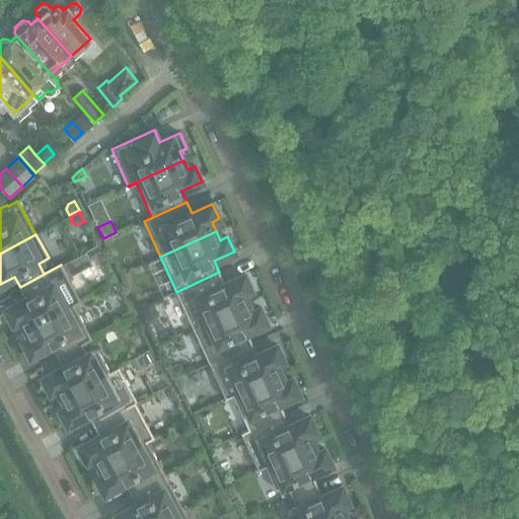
[(90,260),(102,253),(103,252),(98,244),(86,251),(90,260)]
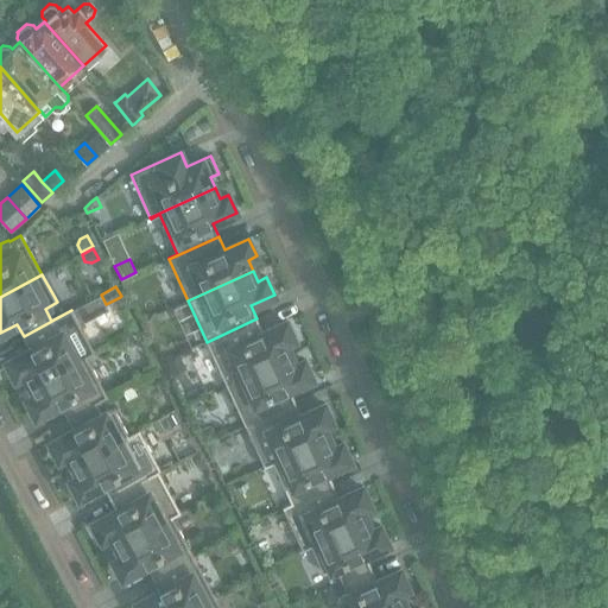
[(71,310),(24,336),(30,349),(7,361),(17,379),(25,374),(31,385),(94,350),(71,310)]
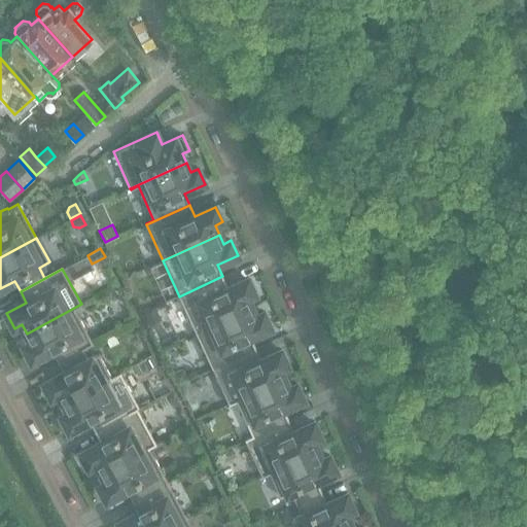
[(196,332),(252,307),(248,297),(255,293),(248,278),(227,287),(222,276),(179,296),(196,332)]
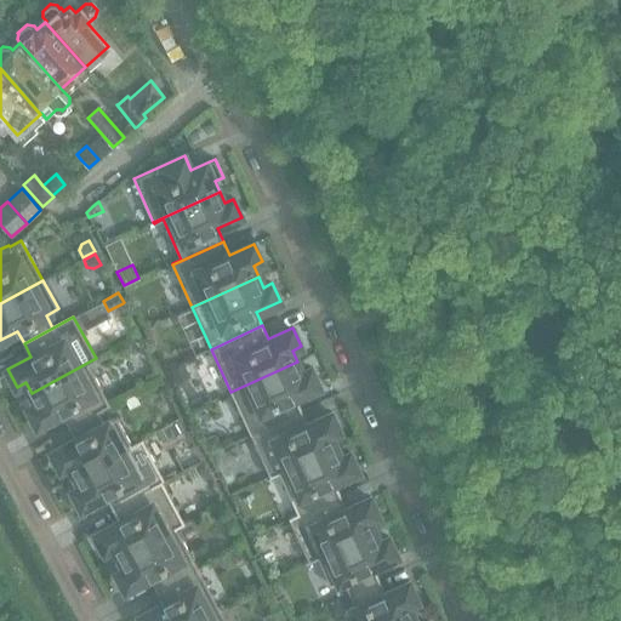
[(68,426),(109,404),(87,364),(96,359),(96,358),(32,393),(36,403),(28,408),(38,426),(61,412),(68,426)]
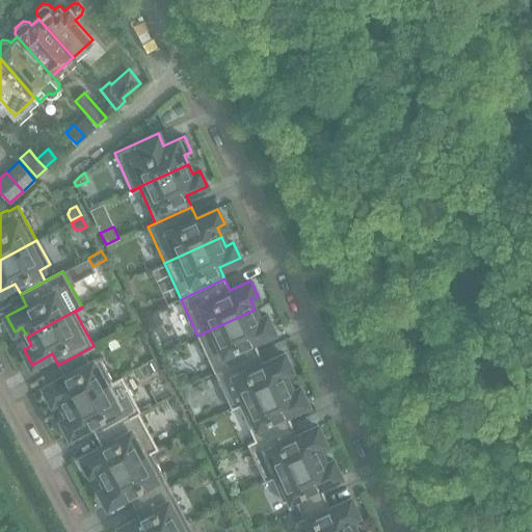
[(214,371),(258,351),(253,340),(273,330),(266,315),(259,319),(255,310),(197,336),(214,371)]
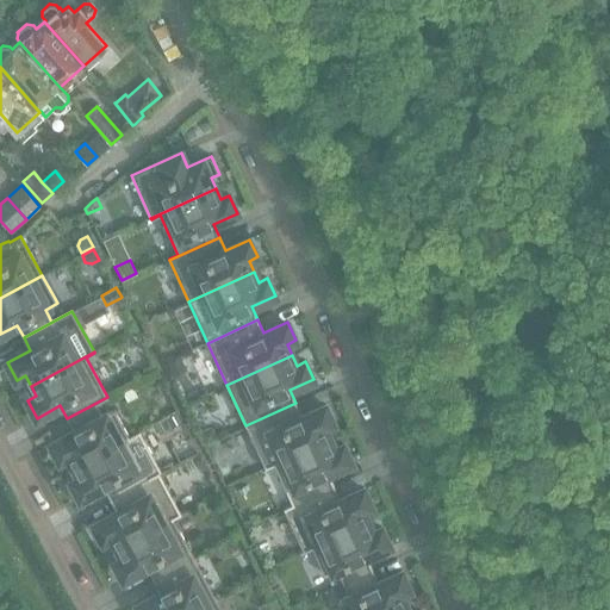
[(185,371),(179,358),(167,363),(173,377),(185,371)]
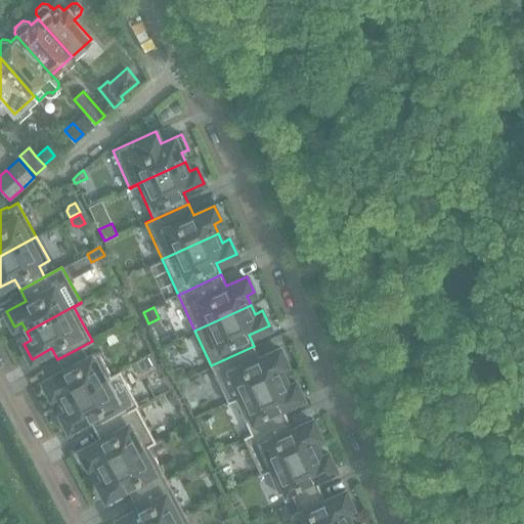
[(112,333),(104,336),(108,345),(116,341),(112,333)]
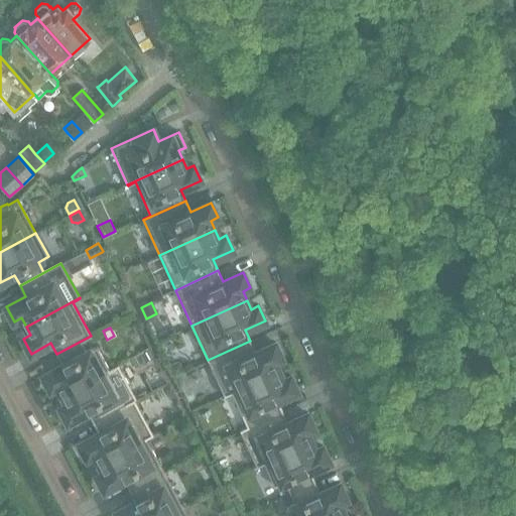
[(91,336),(56,354),(62,365),(43,375),(50,389),(57,386),(62,394),(109,370),(97,347),(87,352),(81,342),(91,337),(91,336)]
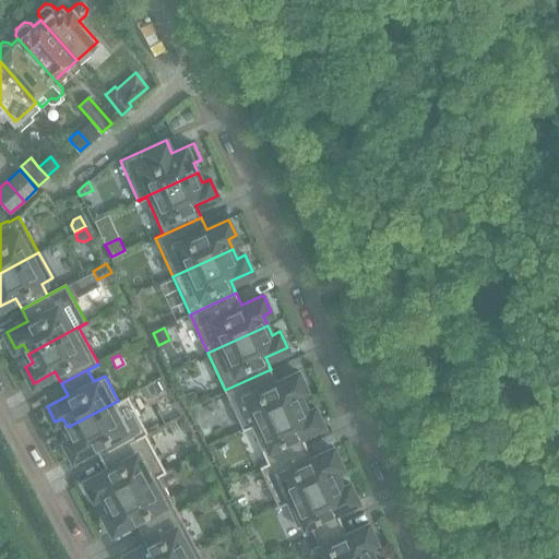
[(242,428),(302,401),(298,391),(306,388),(298,371),(276,381),(271,369),(225,390),(242,428)]
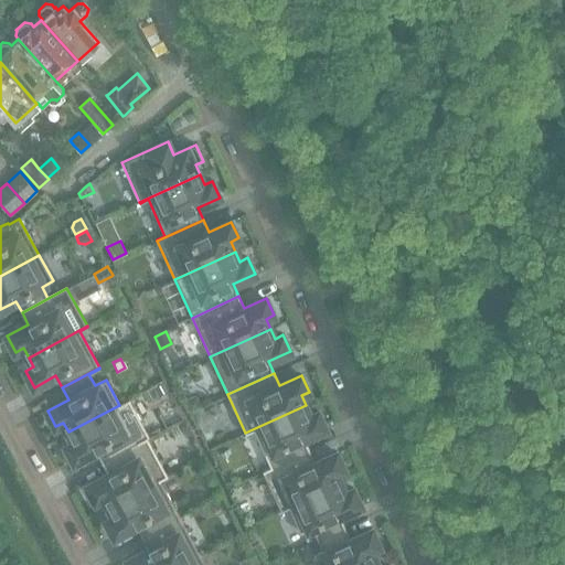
[(168,391),(163,382),(155,386),(159,395),(168,391)]
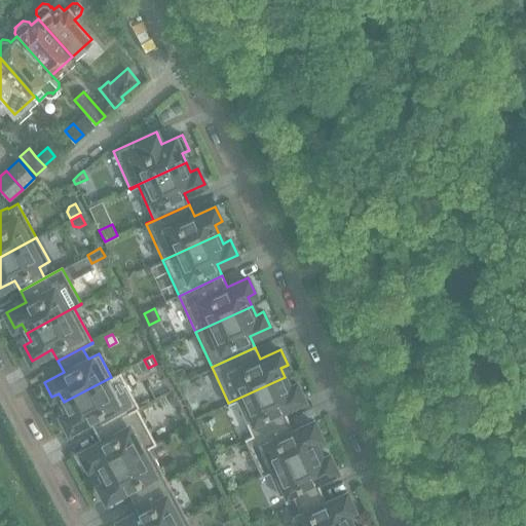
[(187,379),(184,372),(178,370),(173,372),(178,383),(187,379)]
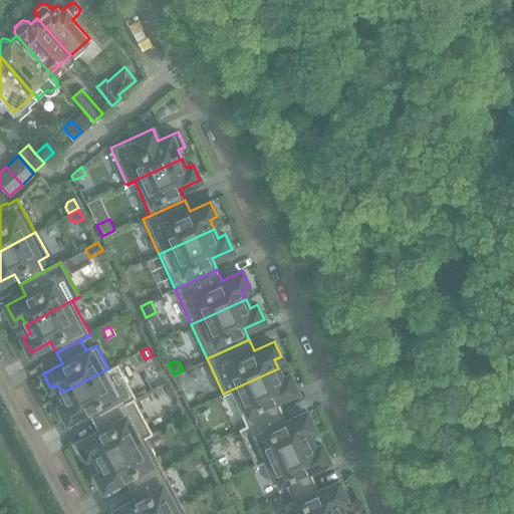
[(117,363),(108,368),(62,393),(67,402),(60,406),(68,420),(87,410),(92,421),(134,399),(134,398),(135,397),(117,363)]
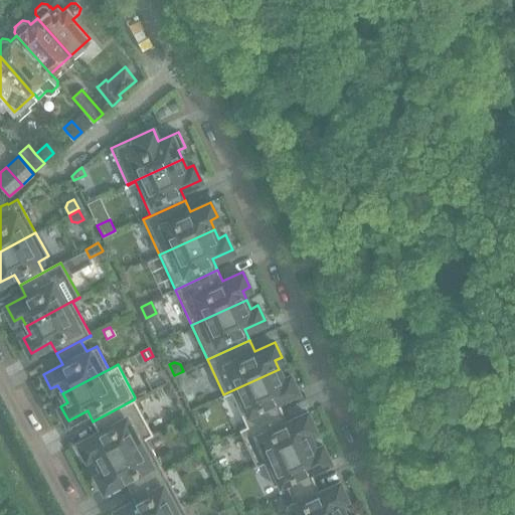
[(279,369),(223,394),(224,395),(231,392),(246,425),(239,428),(239,430),(282,410),(277,399),(297,390),(290,375),(283,378),(279,369)]
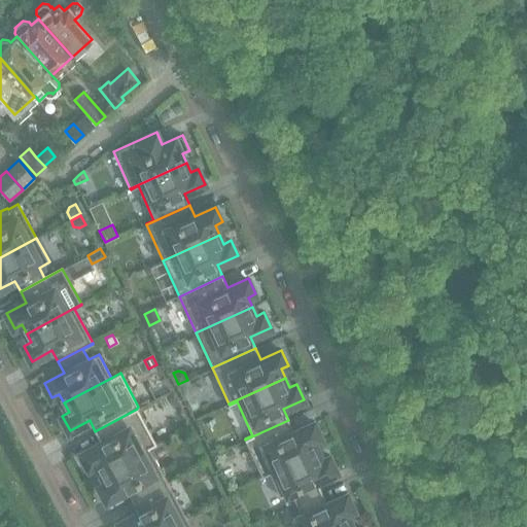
[(137,409),(95,431),(101,442),(81,453),(90,467),(97,463),(101,472),(155,444),(137,409)]
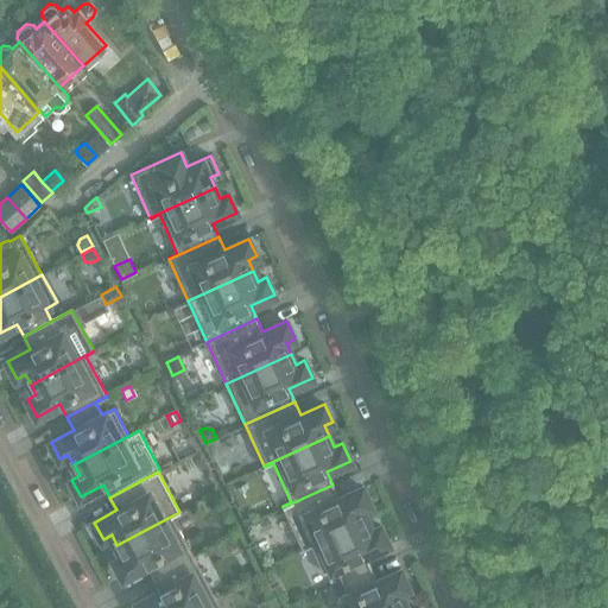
[(302,549),(367,519),(362,508),(371,505),(362,487),(339,498),(333,485),(283,507),(302,549)]
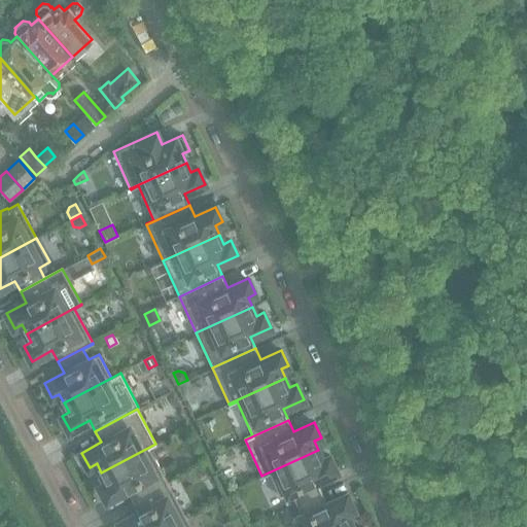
[(155,444),(101,472),(106,482),(99,485),(107,500),(127,490),(133,500),(167,482),(149,448),(156,444),(155,444)]
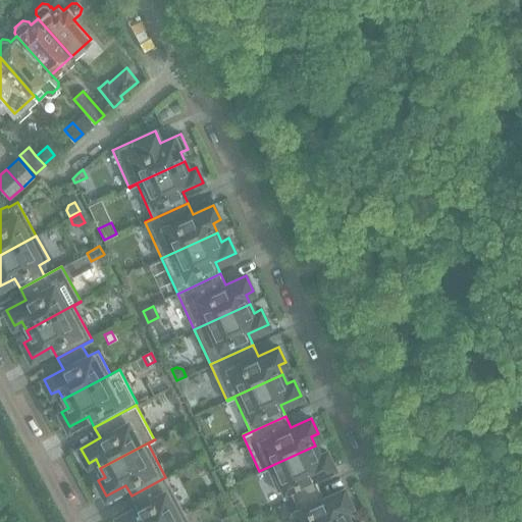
[(315,446),(259,471),(260,472),(267,469),(277,492),(289,487),(294,499),(318,487),(313,476),(333,467),(326,452),(319,455),(315,446)]
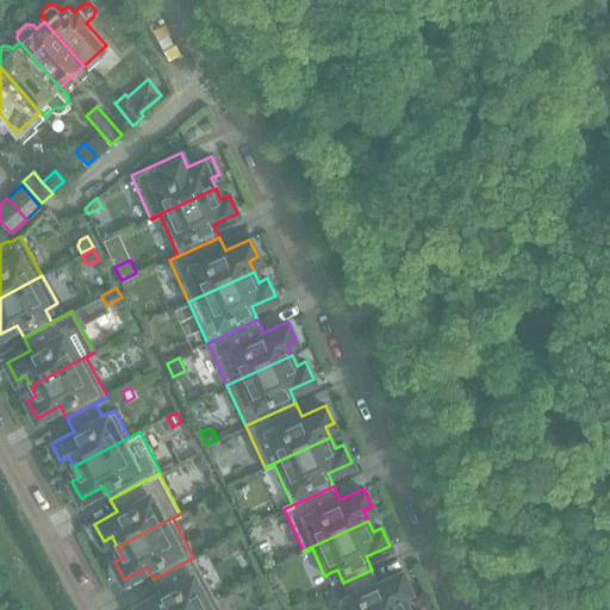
[(193,558),(154,579),(160,592),(137,604),(139,609),(193,609),(216,598),(193,558)]
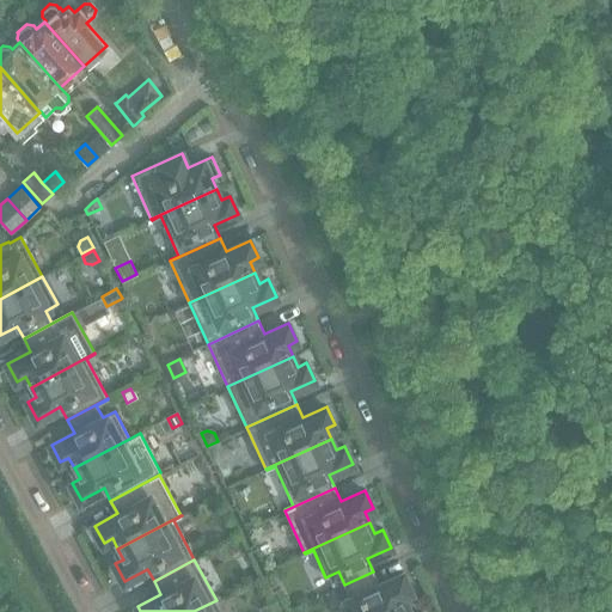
[(341,611),(393,611),(408,606),(403,595),(411,592),(403,574),(379,585),(373,571),(344,585),(350,598),(338,604),(341,611)]
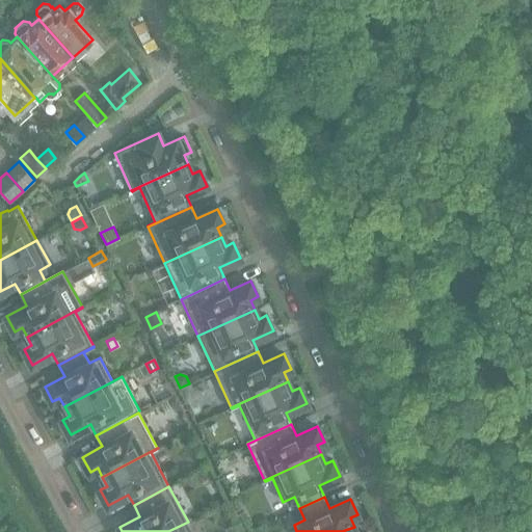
[(192,531),(188,522),(168,531),(192,531)]
